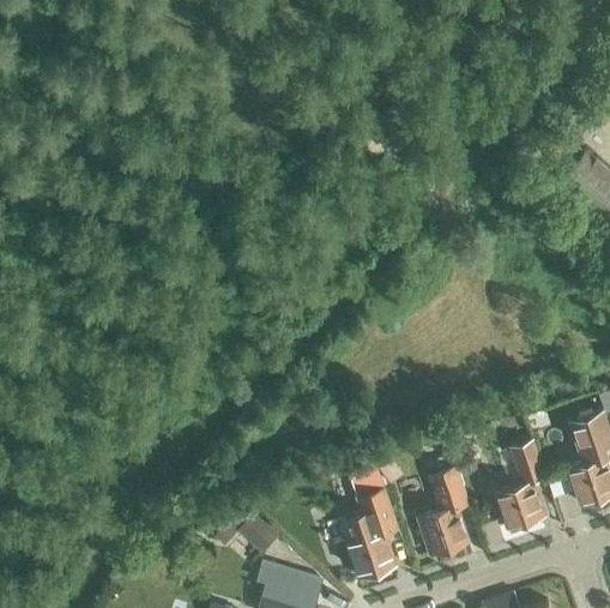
[(553,192),(609,240),(609,169),(587,151),(553,192)]
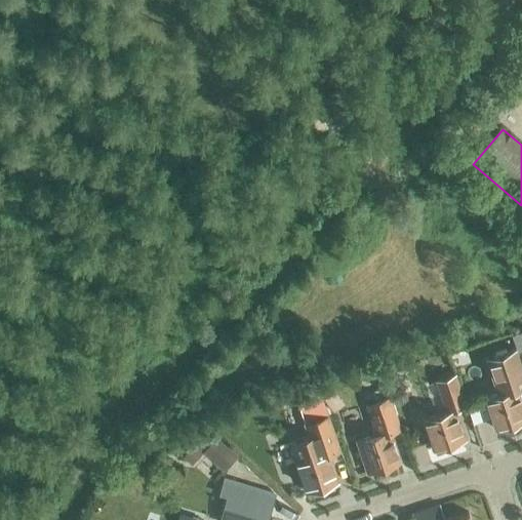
[(521,365),(517,352),(488,363),(500,398),(486,402),(496,433),(521,423),(521,365)]
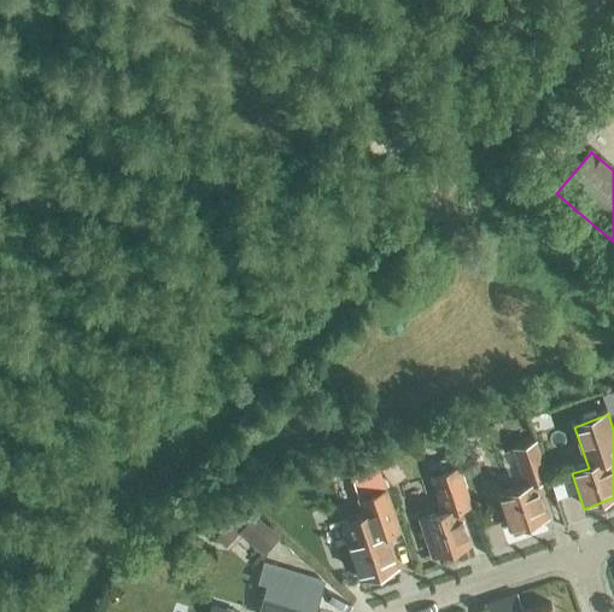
[(401,470),(414,461),(402,444),(390,453),(401,470)]
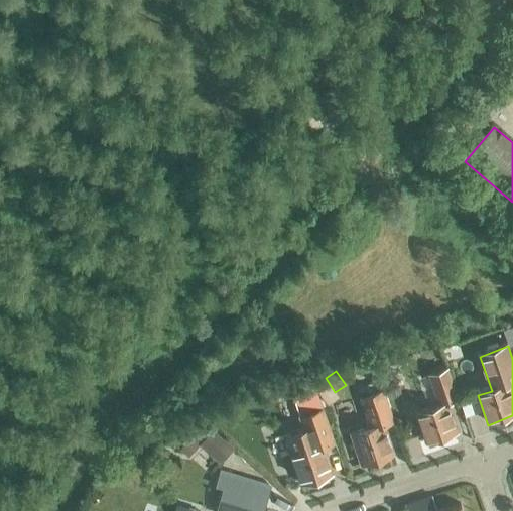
[(418,415),(428,445),(460,434),(450,405),(461,402),(450,372),(430,378),(440,408),(418,415)]
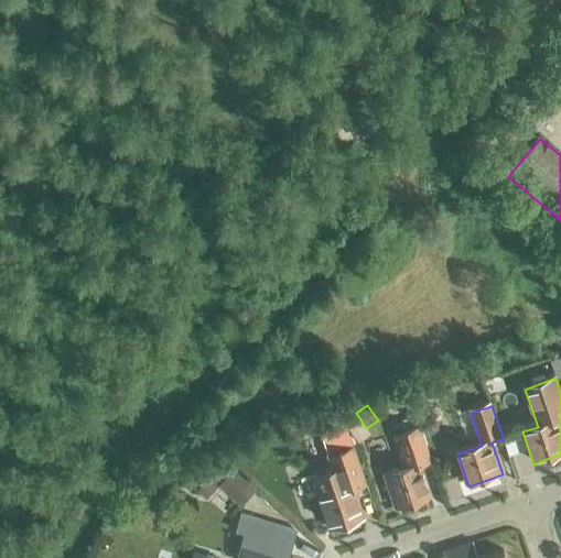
[(335,474),(316,481),(323,499),(321,500),(332,532),(365,521),(355,491),(367,487),(355,451),(346,427),(322,435),(331,459),(335,474)]
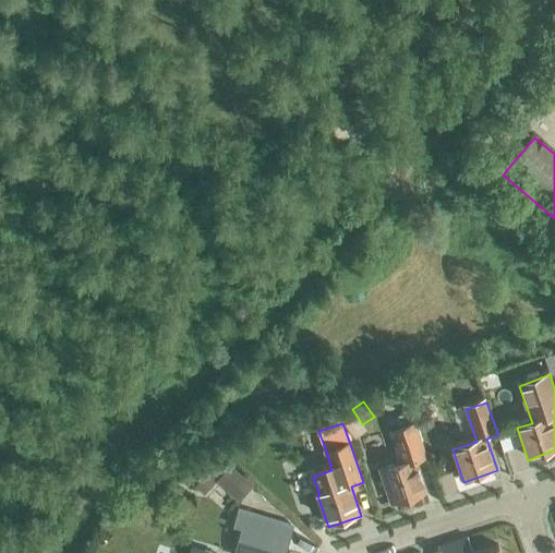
[(393,505),(427,494),(417,463),(429,458),(417,425),(391,434),(402,466),(379,473),(381,476),(372,478),(378,495),(388,492),(393,505)]
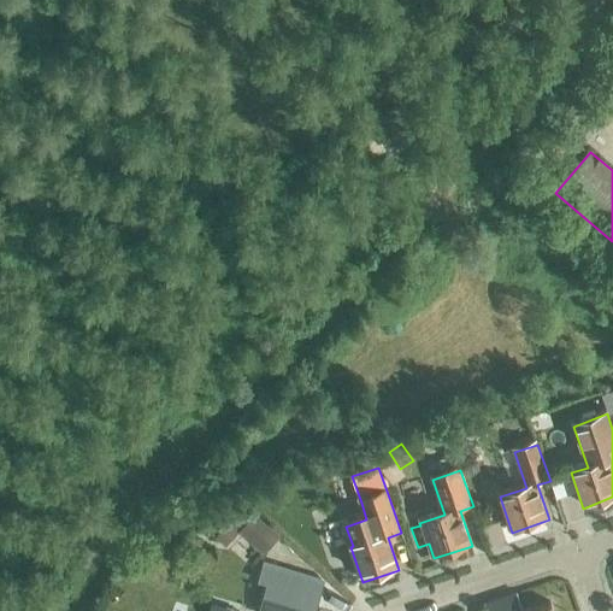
[(245,535),(265,556),(278,541),(258,522),(245,535)]
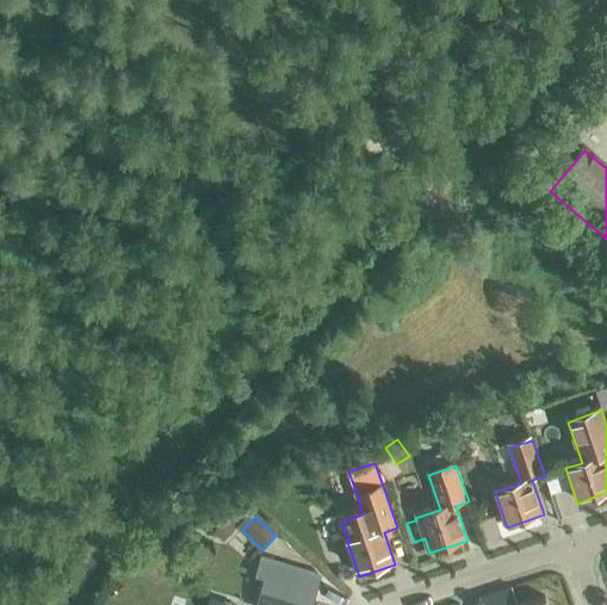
[(268,581),(261,604),(314,604),(317,593),(321,579),(291,569),(265,562),(260,578),(268,581)]
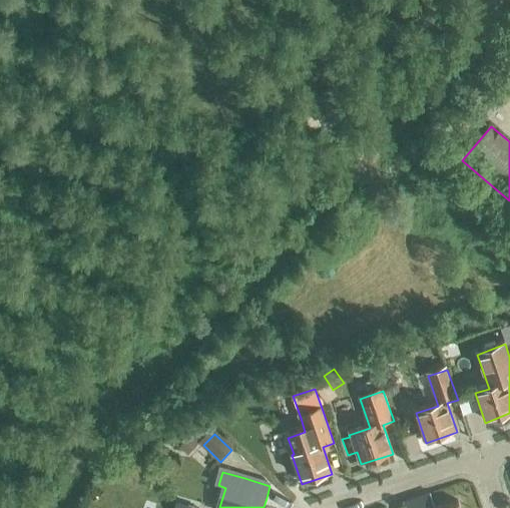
[(441,507),(437,492),(421,496),(424,507),(441,507)]
